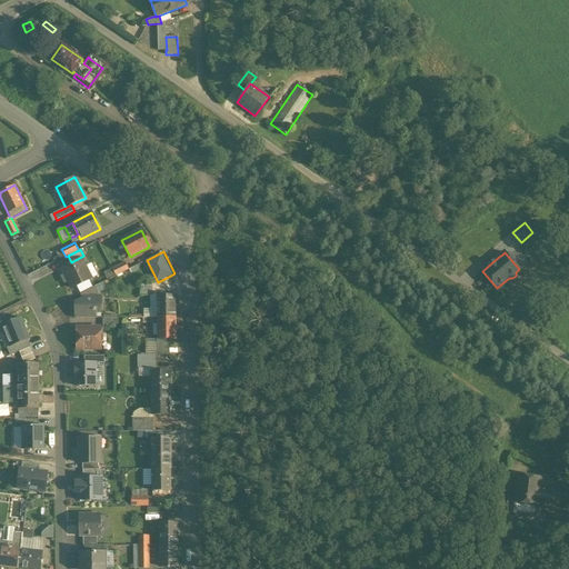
[(81,259),(62,269),(65,275),(69,282),(72,289),(77,286),(89,280),(90,279),(85,267),(86,267),(81,259)]
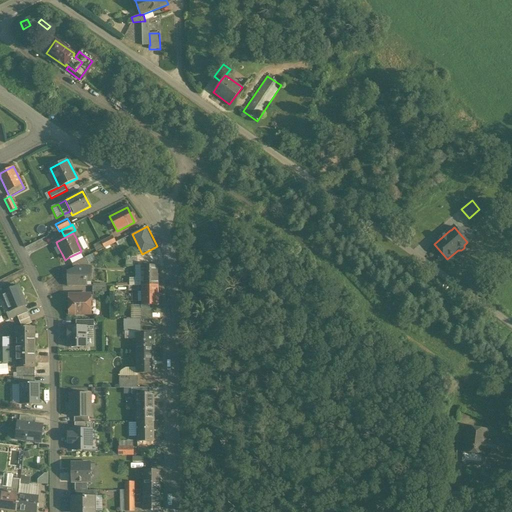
[(76,240),(81,251),(88,248),(82,237),(77,240),(76,240)]
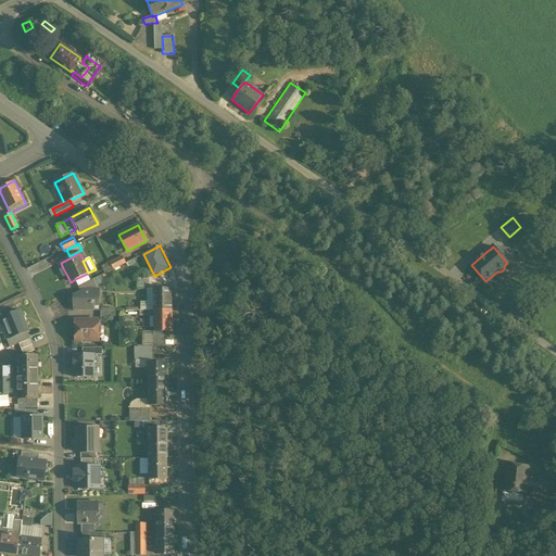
[(122,257),(111,264),(113,269),(125,264),(122,257)]
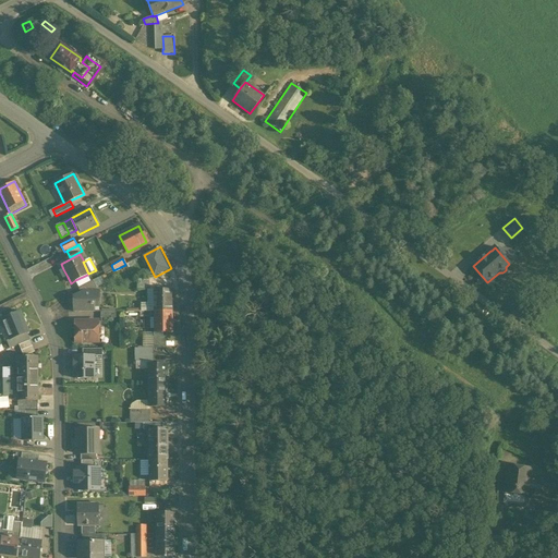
[(75,280),(79,288),(91,281),(87,275),(75,280)]
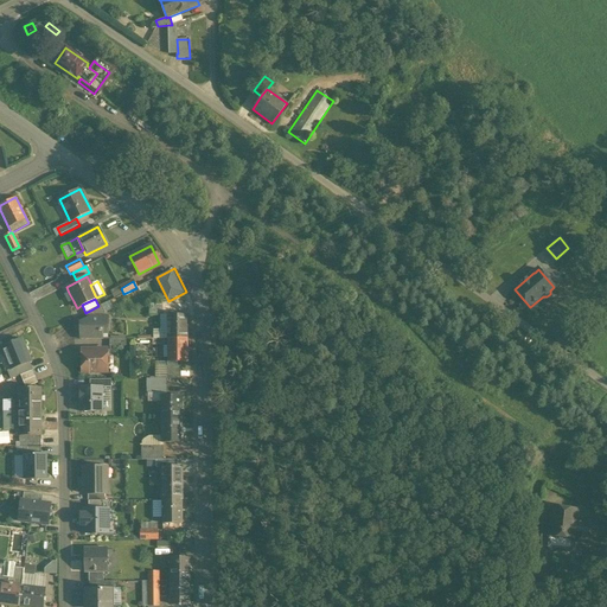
[(160,314),(160,301),(148,301),(148,314),(160,314)]
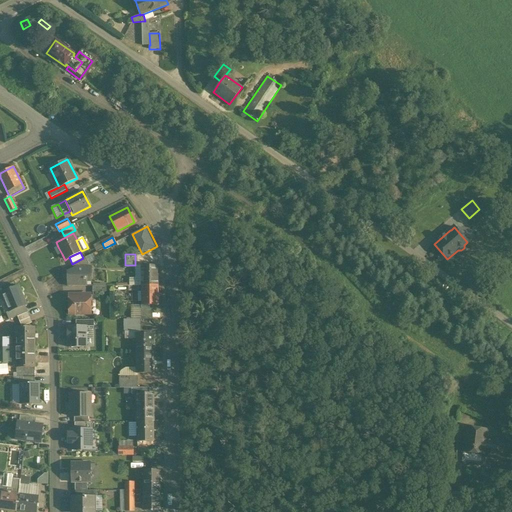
[(85,258),(72,264),(75,269),(88,264),(85,258)]
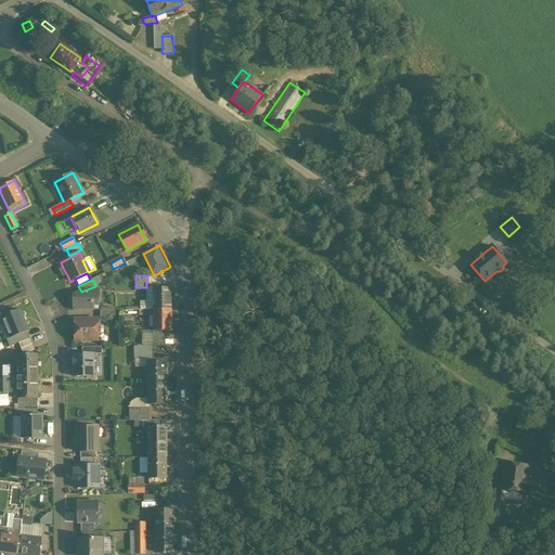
[(95,286),(81,292),(74,296),(75,305),(94,304),(98,304),(99,291),(97,291),(95,286)]
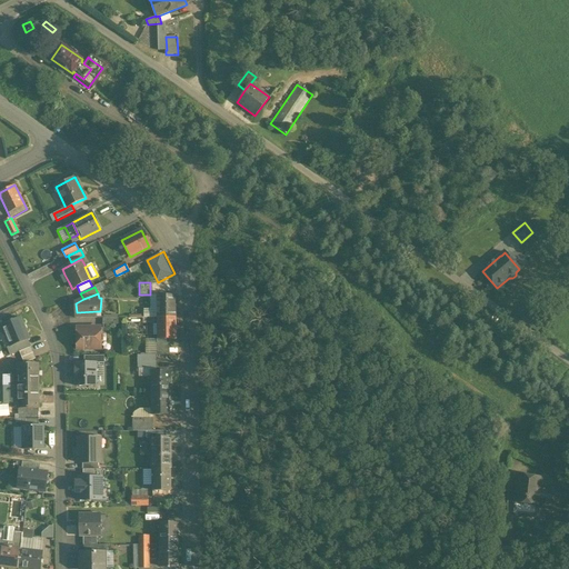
[(146,318),(157,318),(157,296),(150,296),(151,310),(146,310),(146,318)]
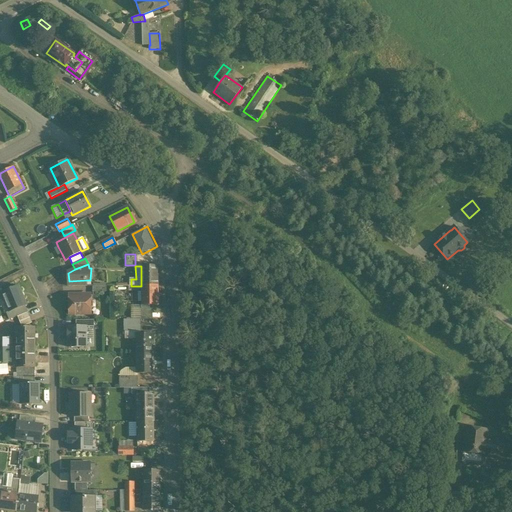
[(158,266),(141,266),(141,286),(158,286),(158,266)]
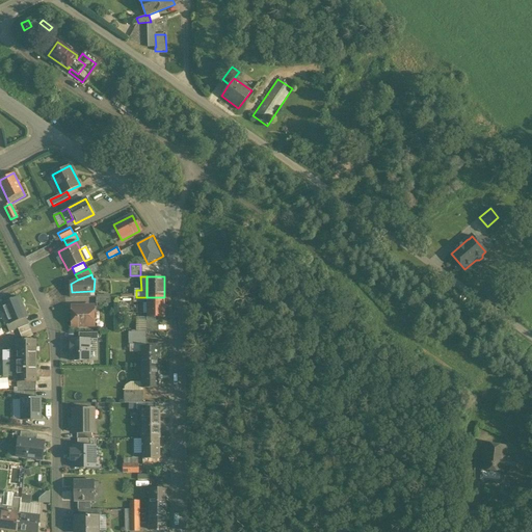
[(18,297),(1,304),(9,325),(12,324),(26,318),(18,297)]
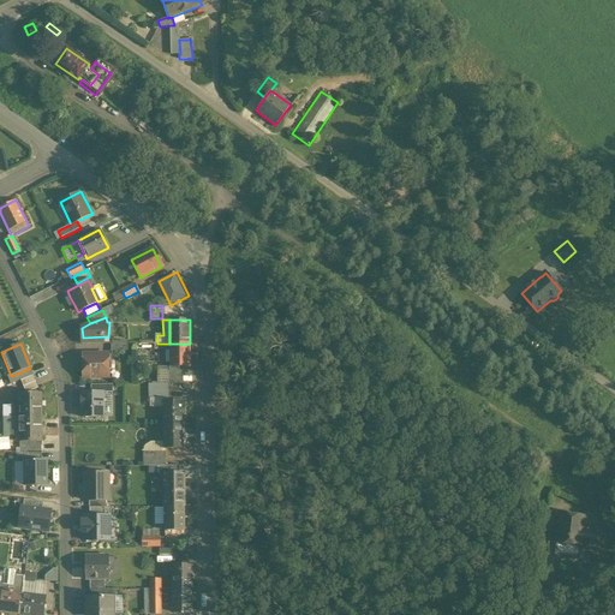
[(190,344),(169,344),(171,368),(180,368),(190,366),(190,344)]
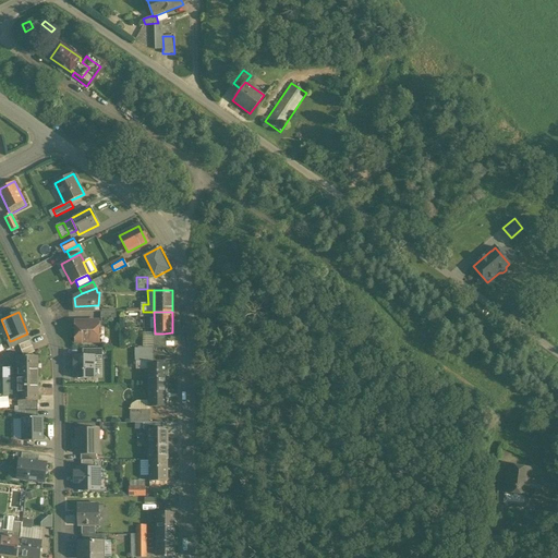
[(99,320),(75,322),(75,342),(99,342),(99,336),(101,335),(101,329),(99,328),(99,320)]
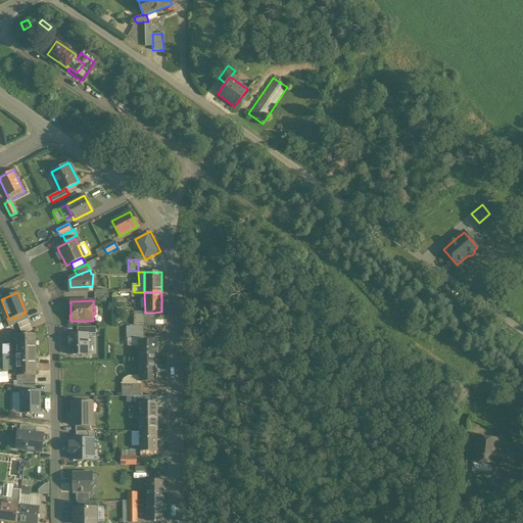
[(26,313),(12,319),(15,325),(17,324),(28,320),(26,313)]
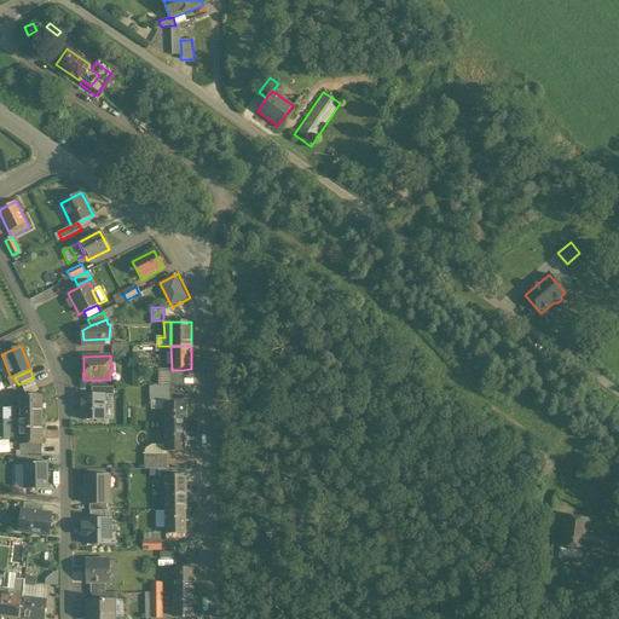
[(172,375),(172,370),(161,370),(161,387),(171,386),(172,386),(172,375)]
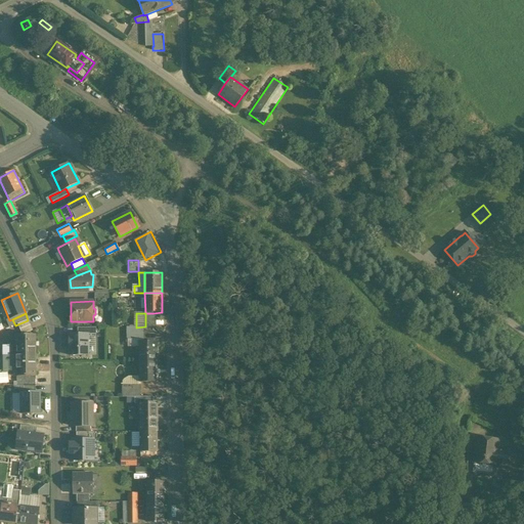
[(154,317),(145,317),(145,326),(156,326),(156,317),(154,317)]
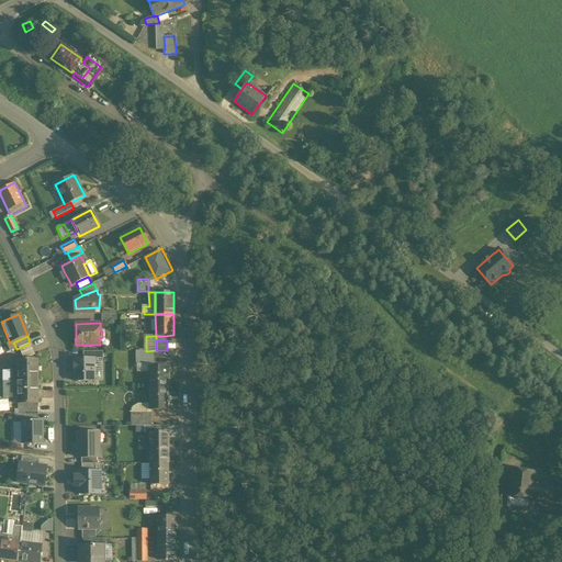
[(30,344),(19,348),(23,359),(34,355),(30,344)]
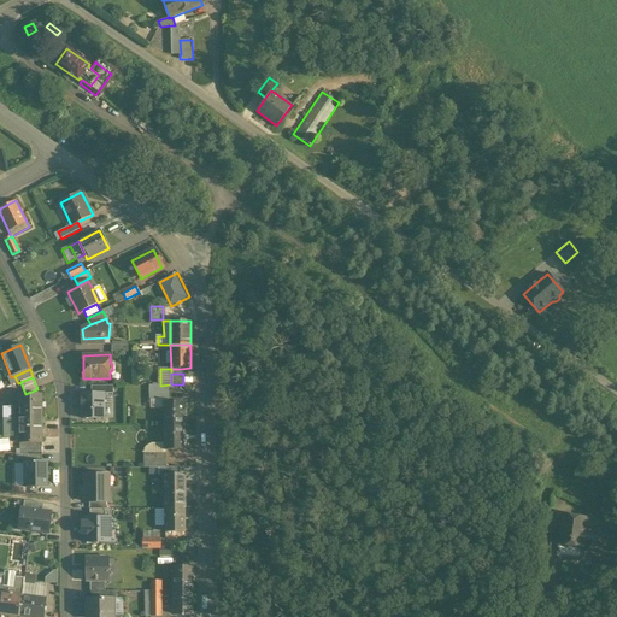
[(160,386),(151,386),(151,400),(170,400),(170,385),(160,386)]
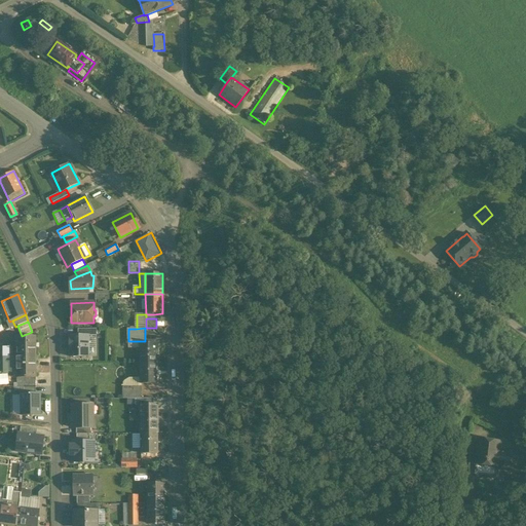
[(78,335),(70,335),(70,340),(69,340),(69,345),(70,345),(70,357),(88,357),(88,343),(89,343),(89,336),(89,335),(78,335)]
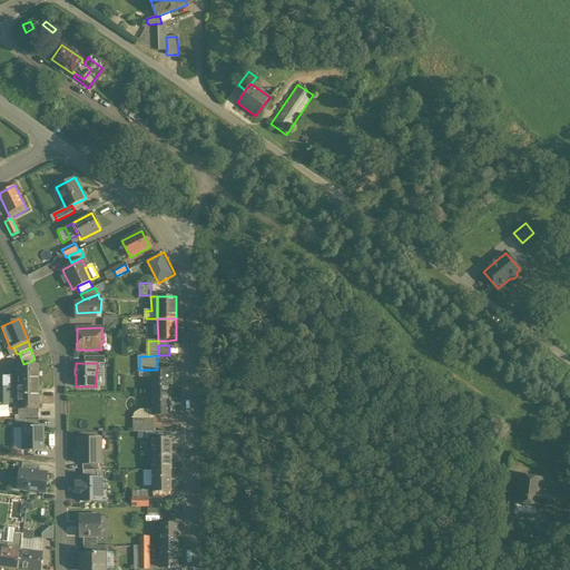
[(38,365),(18,365),(19,376),(19,387),(38,387),(38,365)]
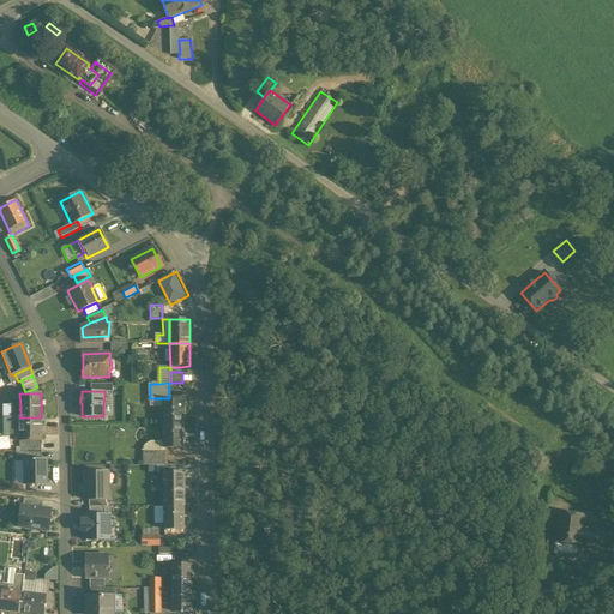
[(184,401),(163,401),(163,425),(184,425),(184,401)]
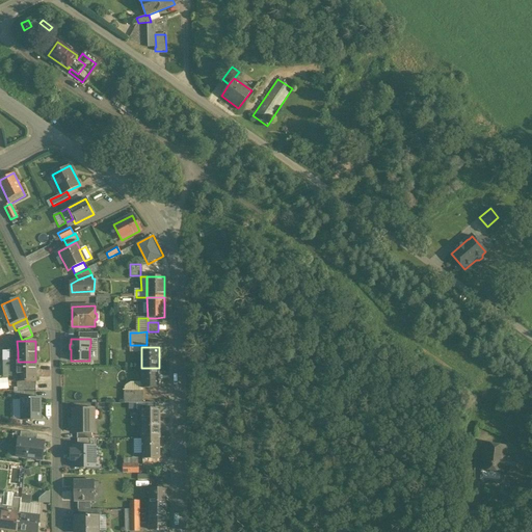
[(18,378),(18,362),(11,362),(6,362),(5,363),(5,378),(18,378)]
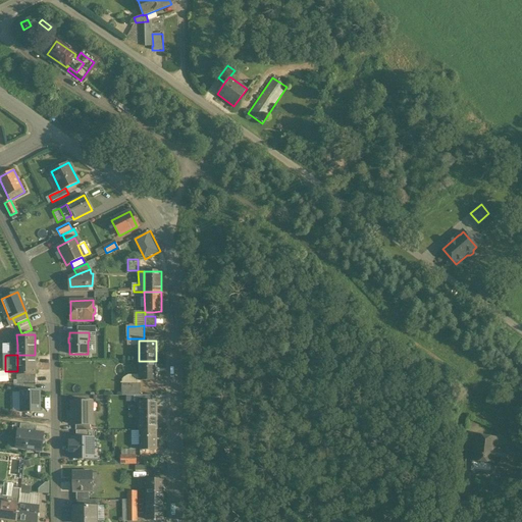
[(35,355),(17,355),(17,371),(17,376),(36,376),(35,355)]
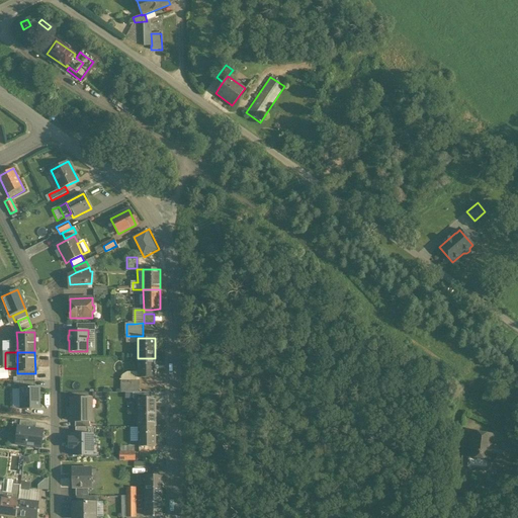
[(155,358),(138,358),(138,373),(138,378),(155,377),(155,358)]
